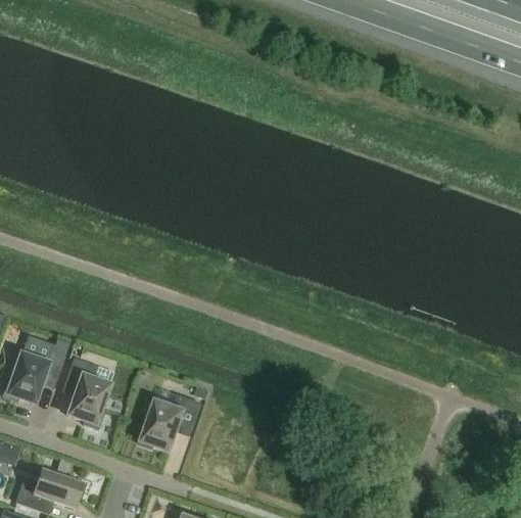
[(28,335),(21,352),(49,362),(54,349),(66,354),(69,343),(57,339),(55,345),(28,335)]
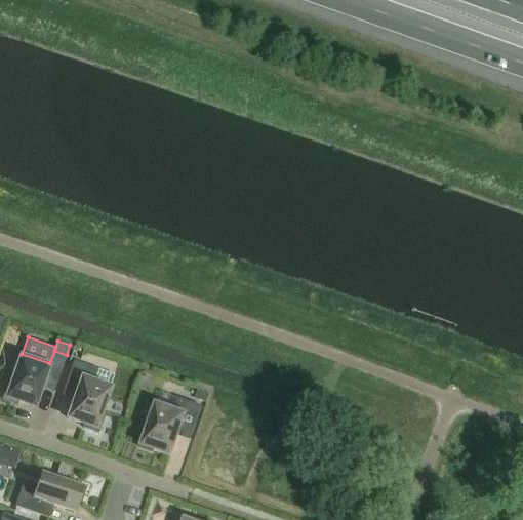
[(4,396),(18,401),(19,398),(36,403),(45,376),(57,381),(67,355),(54,351),(49,363),(22,354),(14,376),(11,375),(4,396)]
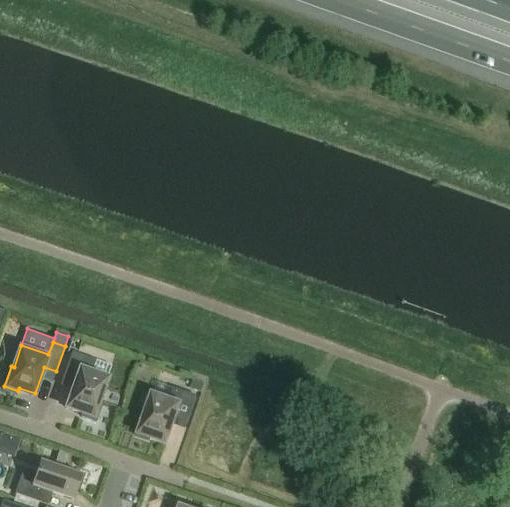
[(97,418),(104,399),(101,398),(109,375),(91,369),(95,357),(74,350),(65,375),(77,379),(68,405),(84,411),(83,414),(97,418)]
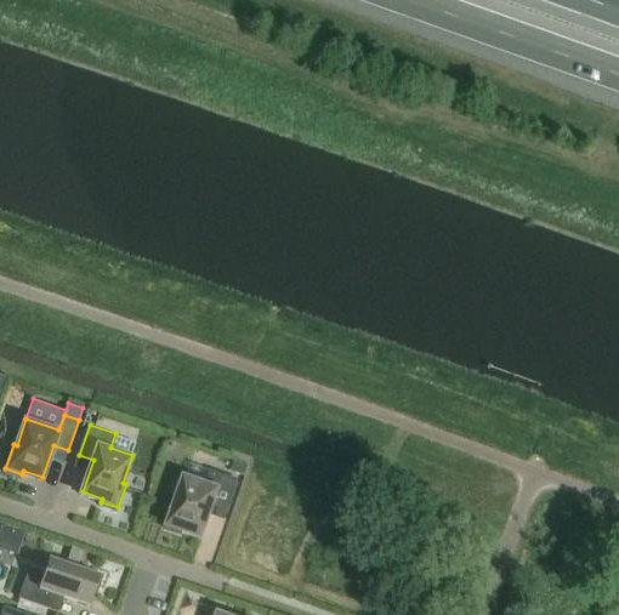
[(237,457),(233,468),(248,473),(251,462),(237,457)]
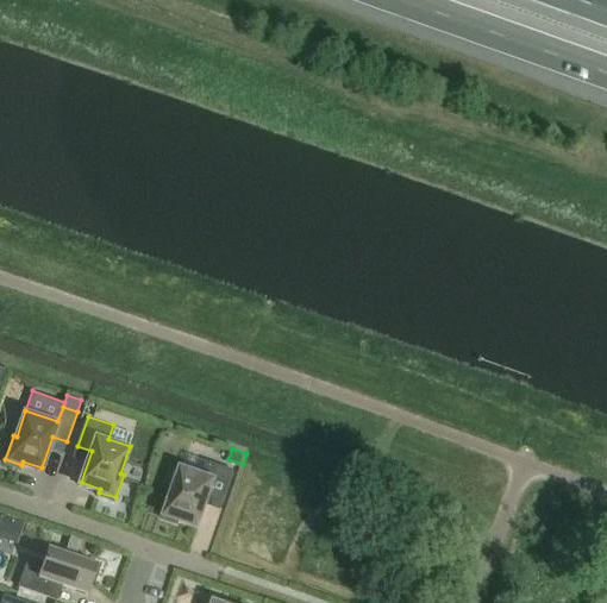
[(225,497),(236,468),(210,458),(205,473),(185,466),(175,492),(171,491),(163,515),(180,520),(181,516),(200,523),(212,492),(225,497)]
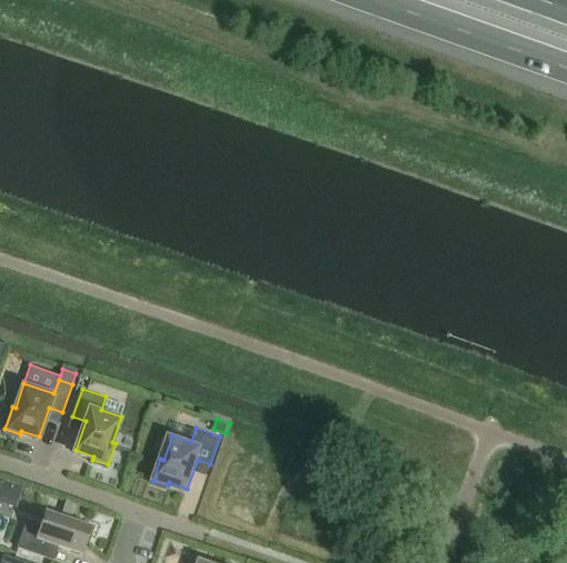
[(2,479),(0,485),(0,499),(13,503),(20,484),(2,479)]
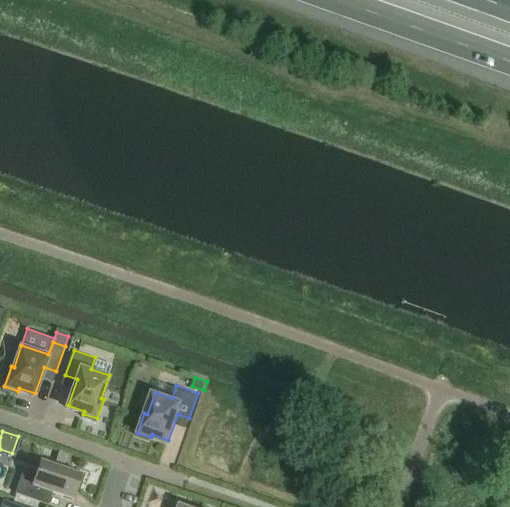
[(17,490),(42,499),(47,487),(74,496),(77,486),(80,487),(85,471),(68,465),(67,468),(41,459),(37,472),(25,468),(17,490)]
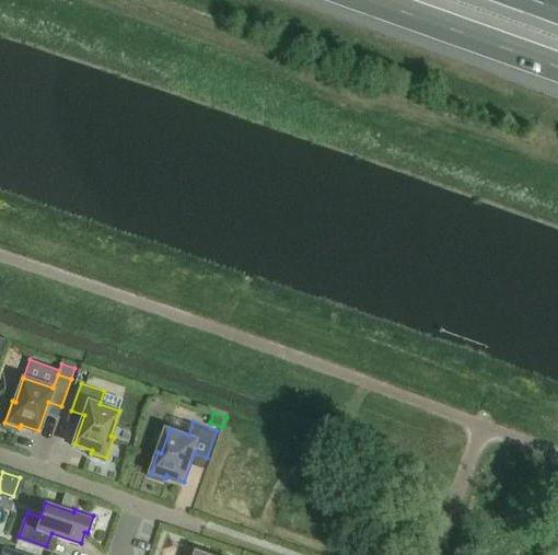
[(35,554),(14,547),(6,544),(1,554),(35,554)]
